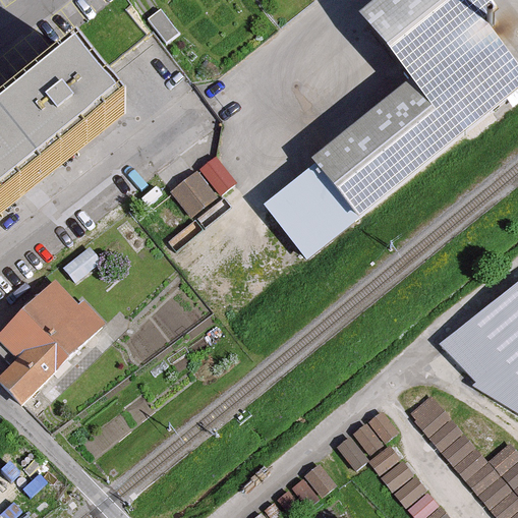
[(395,0),(364,25),(412,85),(454,137),(517,85),(517,80),(478,33),(492,21),(474,0),(395,0)]
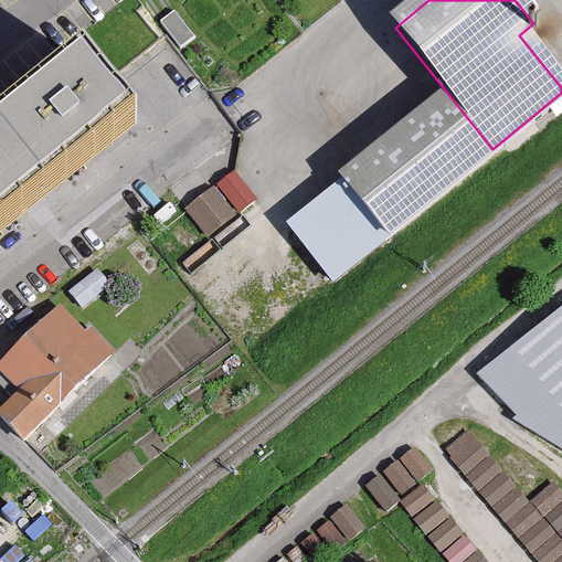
[(133,8),(80,50),(104,81),(157,38),(133,8)]
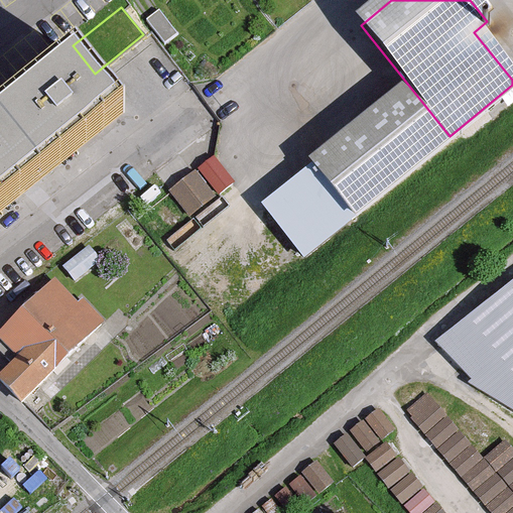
[(174,32),(156,8),(143,18),(161,41),(174,32)]
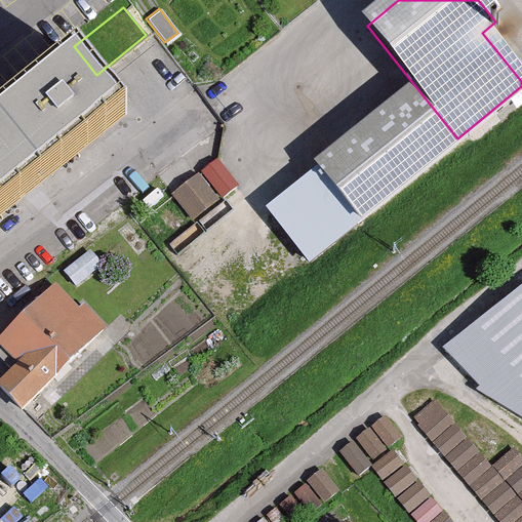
[(120,112),(78,59),(0,121),(0,215),(123,117),(120,112)]
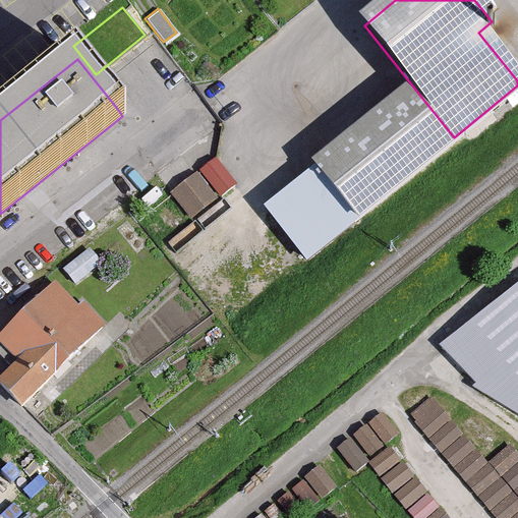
[(412,85),(312,165),(317,170),(355,218),(454,137),(412,85)]
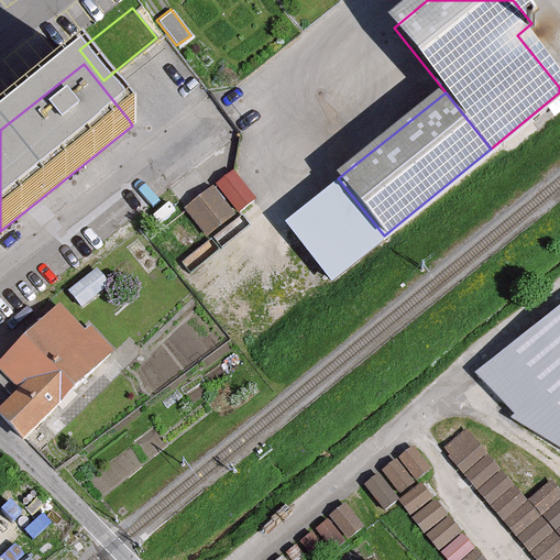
[(229,172),(215,183),(237,210),(251,199),(229,172)]
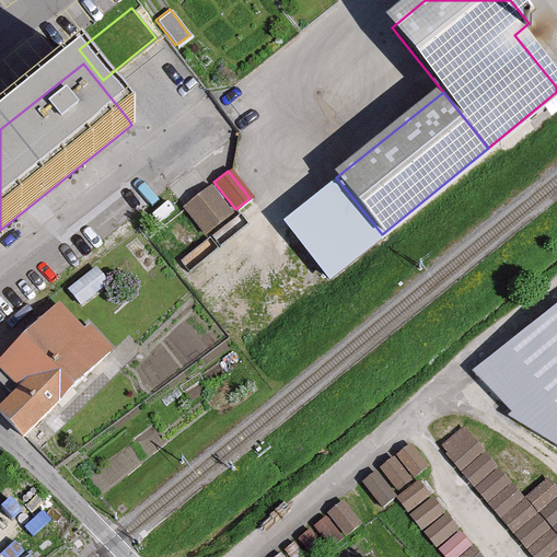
[(382,234),(340,183),(287,224),(327,277),(382,234)]
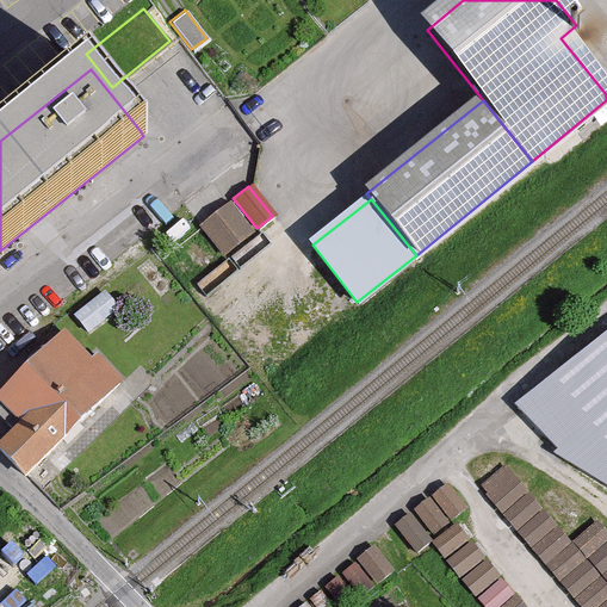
[(225,203),(199,224),(222,253),(248,231),(225,203)]
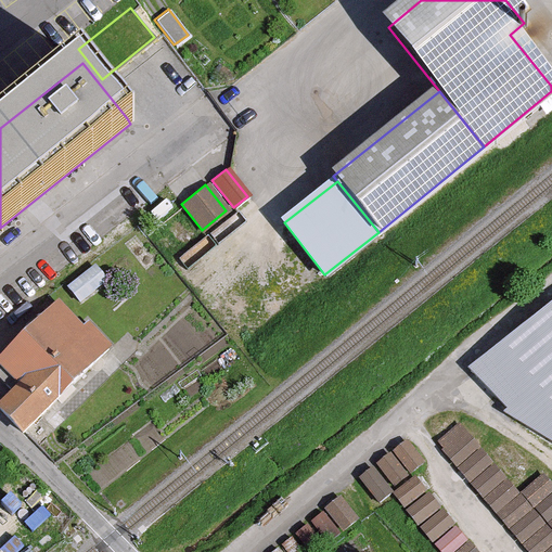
[(92,265),(66,285),(77,299),(103,278),(92,265)]
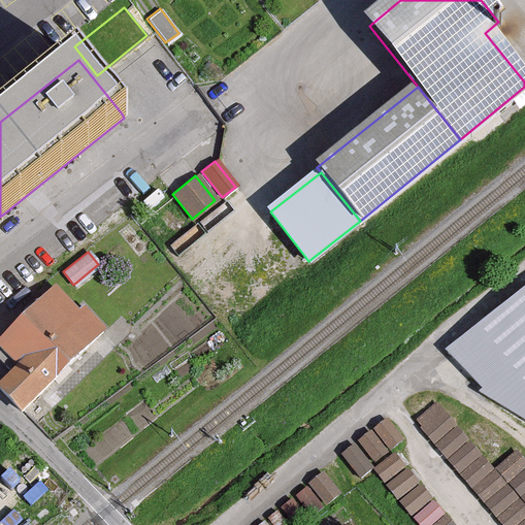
[(524,286),(440,349),(476,391),(524,426),(524,286)]
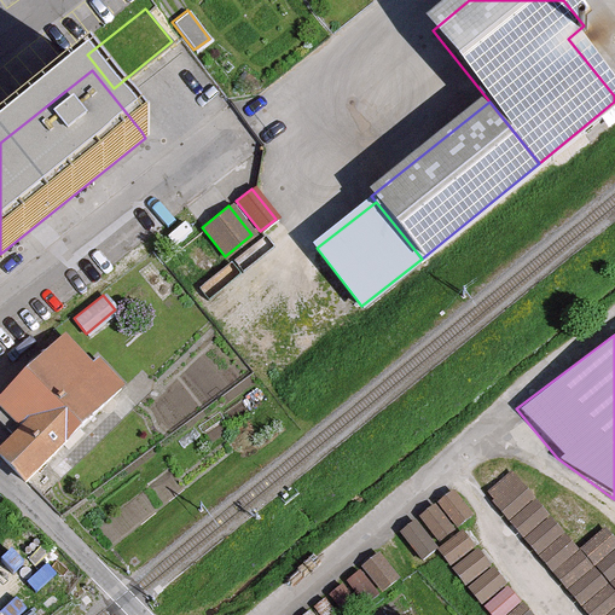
[(79,376),(54,349),(0,401),(0,405),(0,422),(12,435),(0,446),(0,457),(22,480),(61,442),(104,401),(120,387),(94,360),(79,376)]
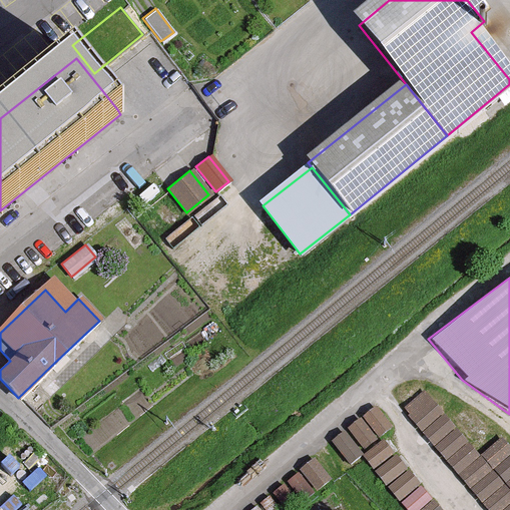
[(424,391),(401,410),(489,509),(509,509),(509,450),(496,435),(477,452),(424,391)]
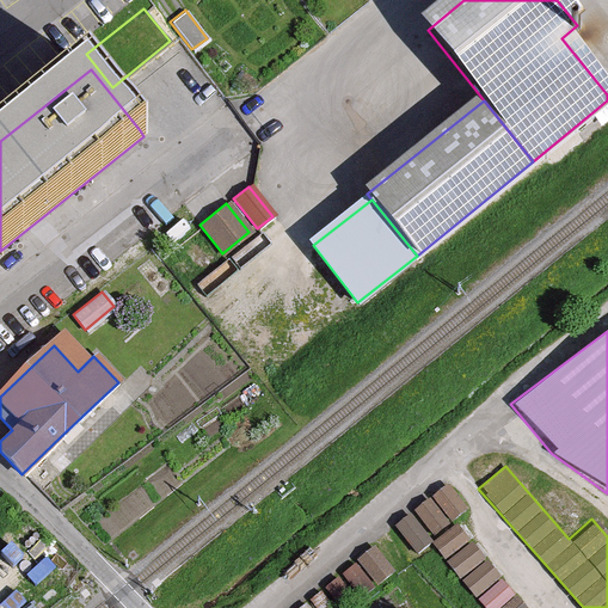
[(466,505),(444,479),(392,522),(416,550),(430,539),(487,607),(529,607),(453,516),(466,505)]
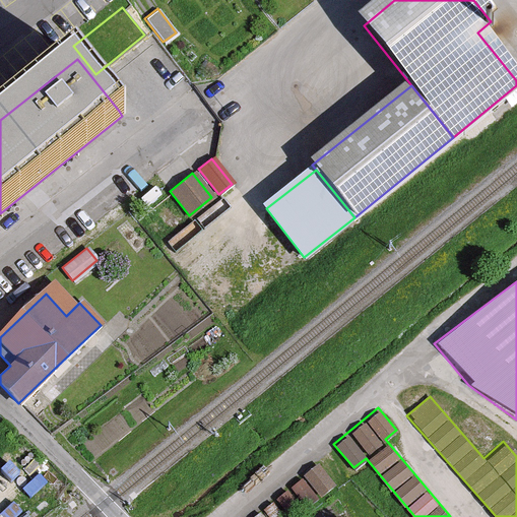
[(315,463),(245,516),(298,516),(334,490),(315,463)]
